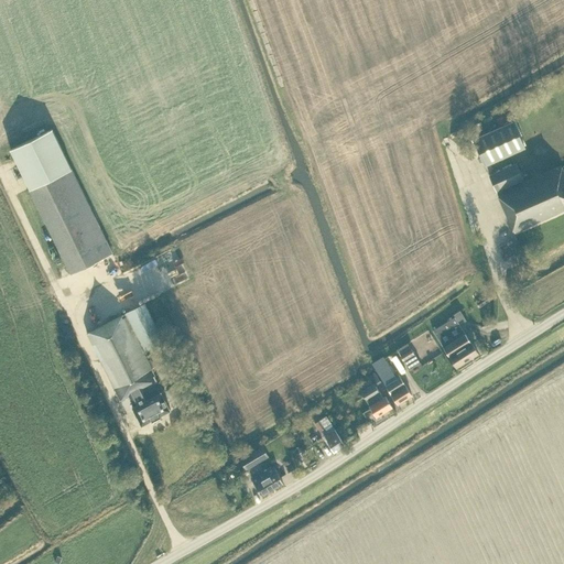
[(484,166),(485,166),(524,148),(512,121),(473,140),(484,166)]
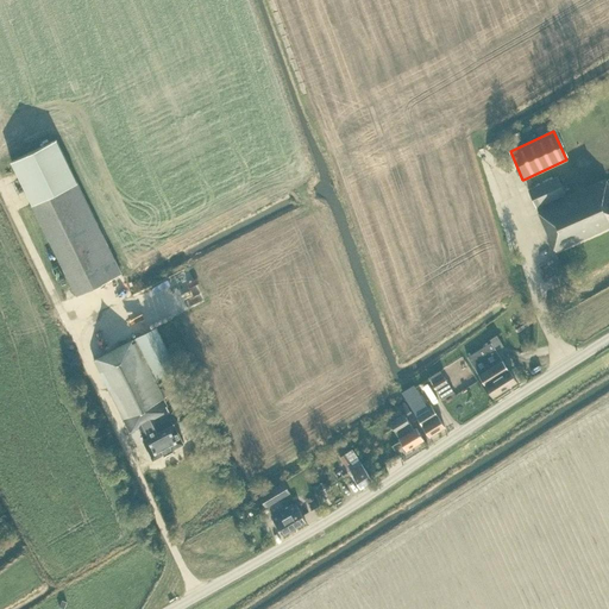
[(120,272),(76,182),(55,139),(11,161),(76,295),(120,272)]
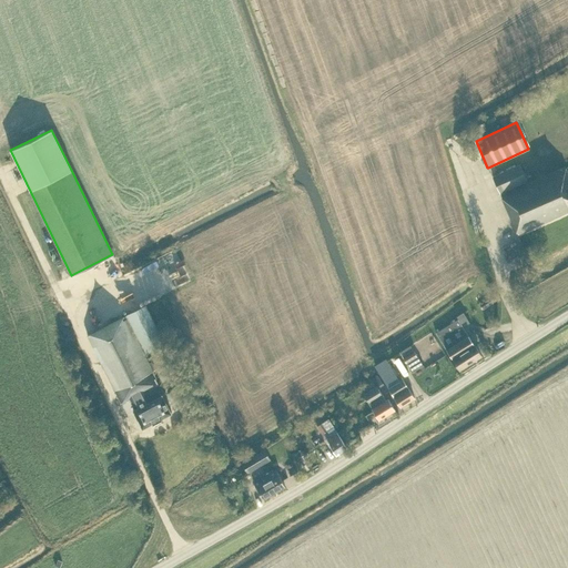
[(567,175),(564,166),(506,193),(505,191),(526,181),(519,165),(493,178),(499,193),(501,192),(503,194),(500,195),(517,234),(567,211),(567,175)]
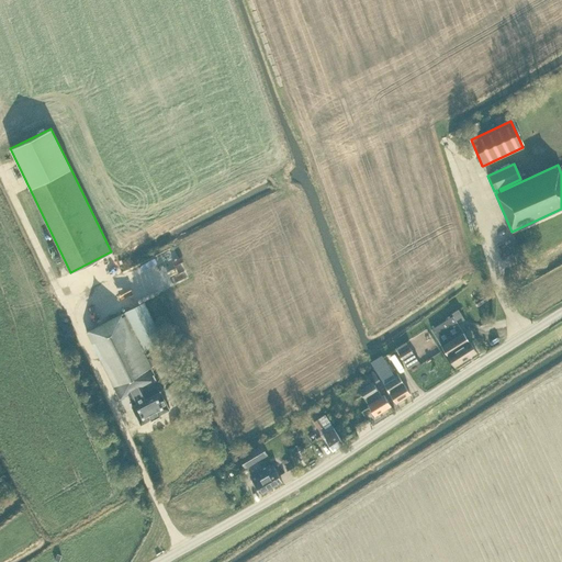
[(130,322),(141,341),(144,349),(163,339),(144,303),(125,312),(126,315),(124,316),(123,313),(86,332),(119,398),(127,394),(133,405),(131,405),(141,423),(150,417),(152,419),(159,415),(158,414),(169,408),(159,391),(154,381),(155,380),(153,375),(154,375),(127,323),(130,322)]
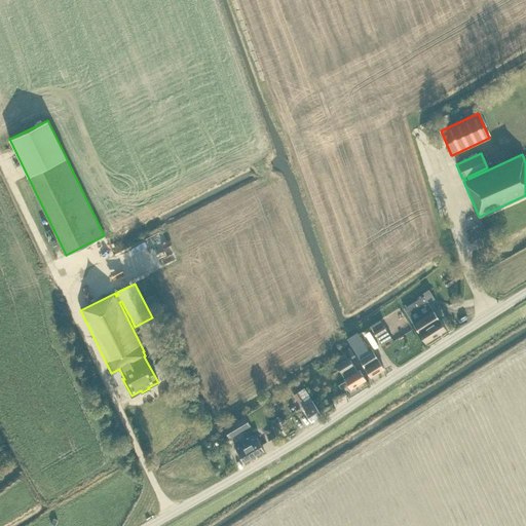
[(425,343),(446,330),(424,297),(405,308),(407,312),(406,313),(425,343)]
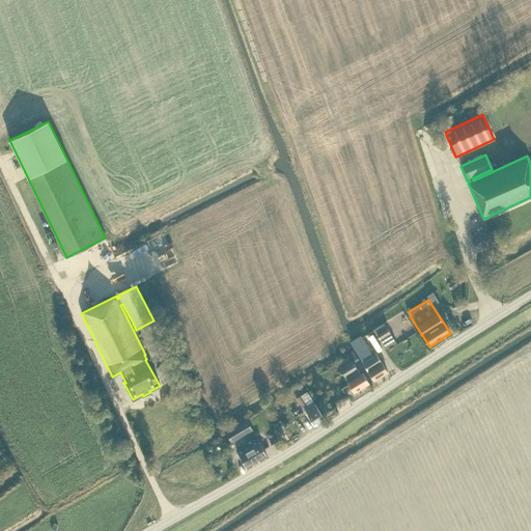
[(384,323),(373,330),(376,335),(387,329),(384,323)]
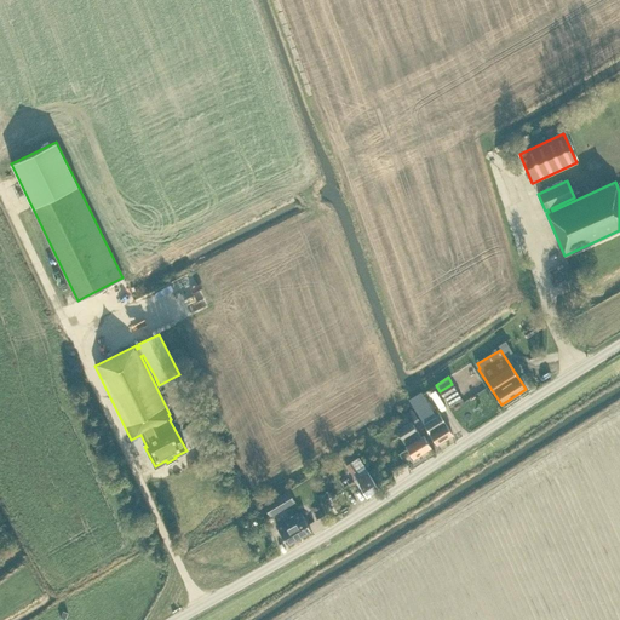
[(452,384),(440,391),(443,396),(443,397),(455,389),(452,384)]
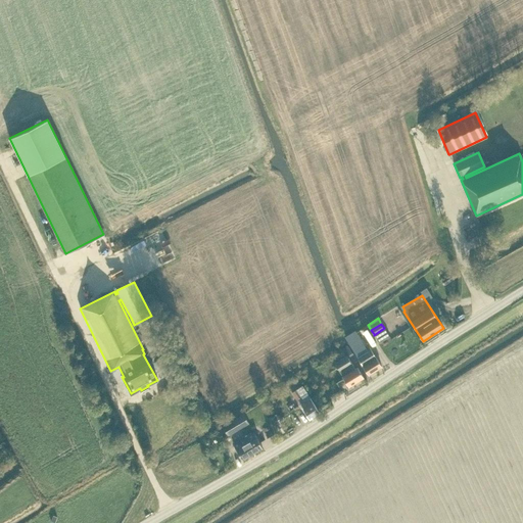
[(384,328),(374,335),(380,343),(386,339),(390,337),(384,328)]
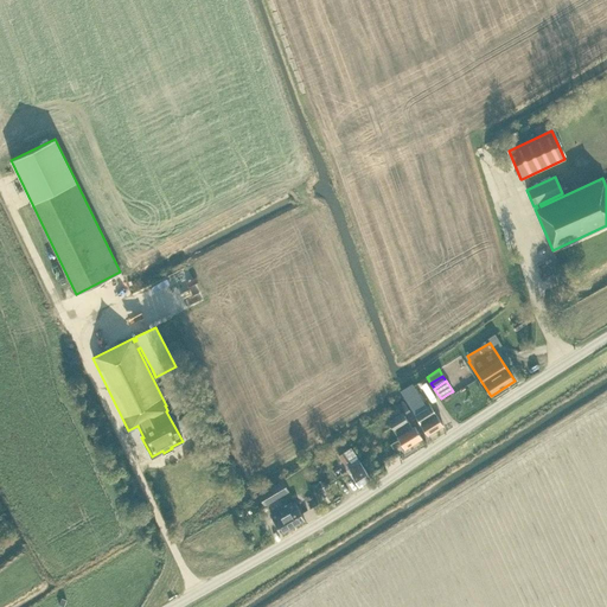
[(425,406),(415,391),(416,390),(413,385),(401,394),(427,435),(442,426),(428,403),(425,406)]
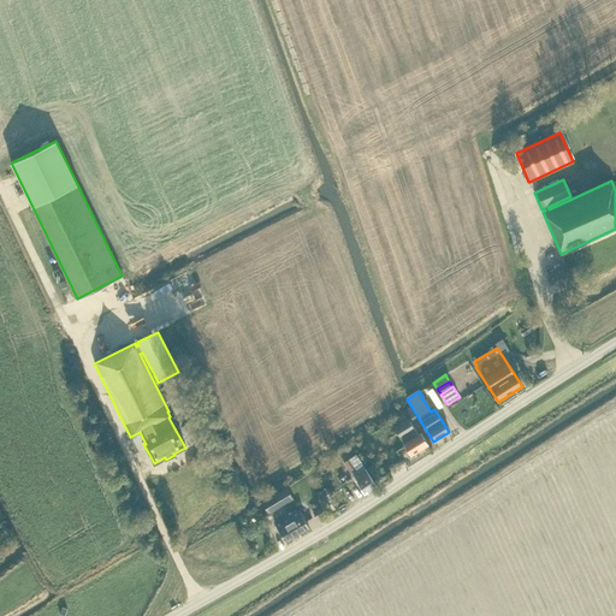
[(410,456),(427,445),(420,433),(418,434),(409,421),(416,416),(410,406),(402,410),(408,420),(394,428),(403,444),(410,456)]
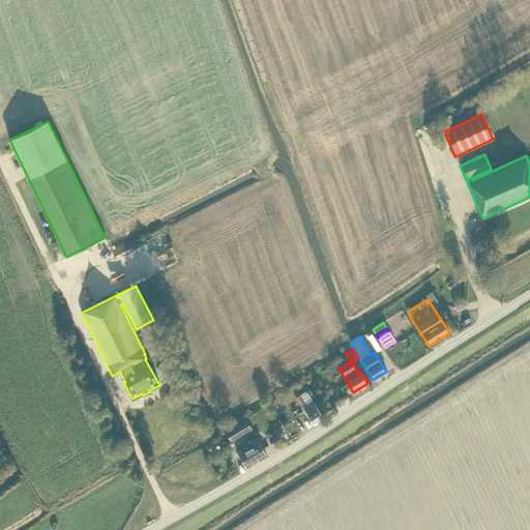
[(301,394),(295,399),(300,406),(306,402),(311,399),(306,391),(301,394)]
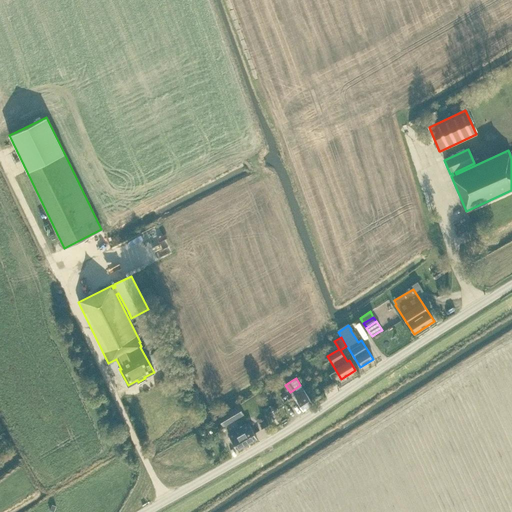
[(312,404),(313,404),(306,393),(305,394),(303,390),(294,396),(296,400),(303,410),(312,404)]
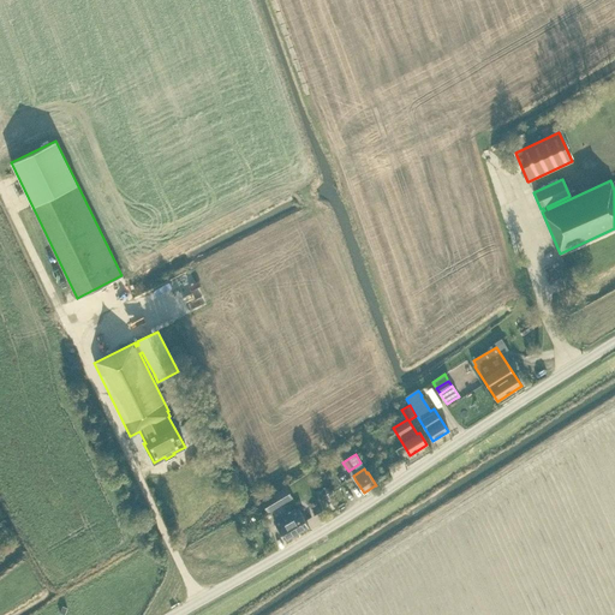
[(268,512),(292,497),(286,488),(262,501),(268,512)]
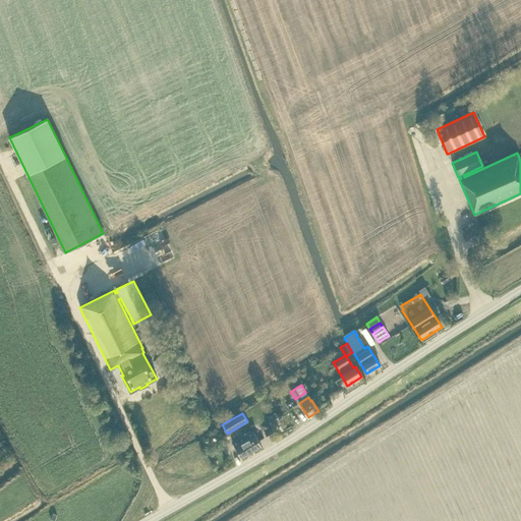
[(240,459),(261,447),(252,431),(241,438),(240,436),(237,437),(239,439),(232,444),(240,459)]
